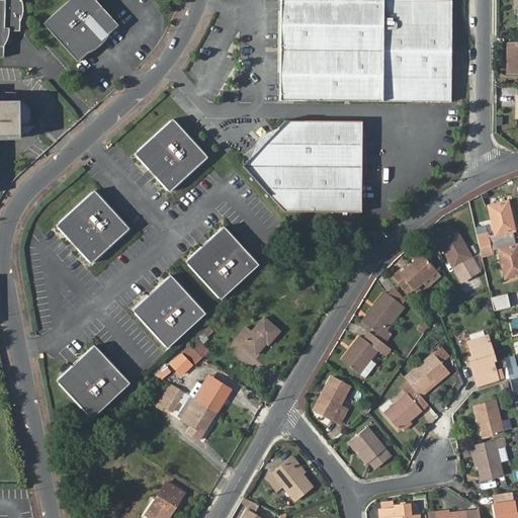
[(0,0),(0,45),(4,46),(4,30),(20,30),(20,9),(23,9),(22,2),(21,0),(0,0)]
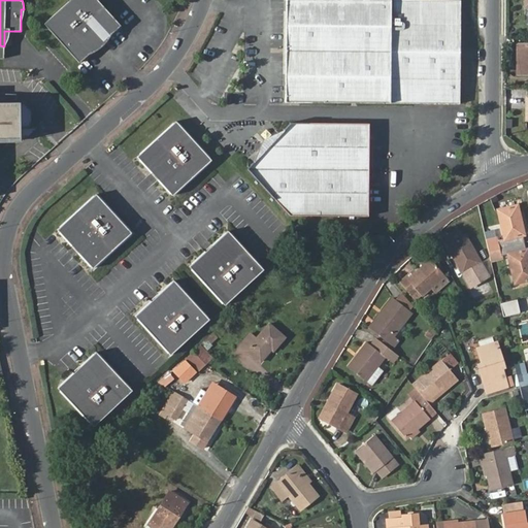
[(99,0),(69,0),(44,23),(80,62),(92,52),(92,47),(105,35),(111,34),(122,25),(99,0)]
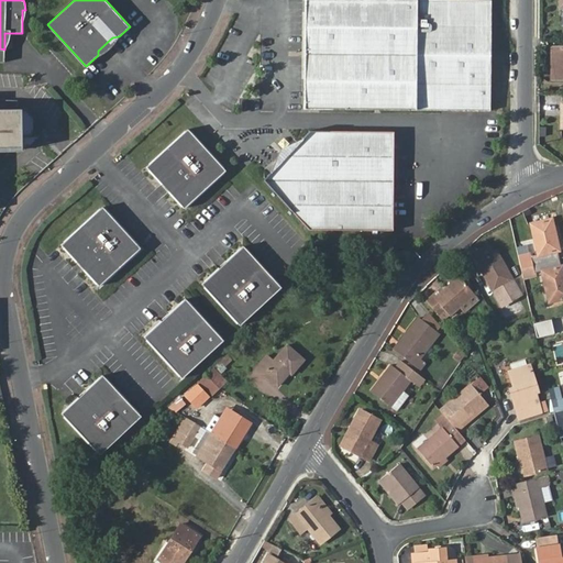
[(493,2),(386,0),(307,0),(305,107),(490,111),(493,2)]
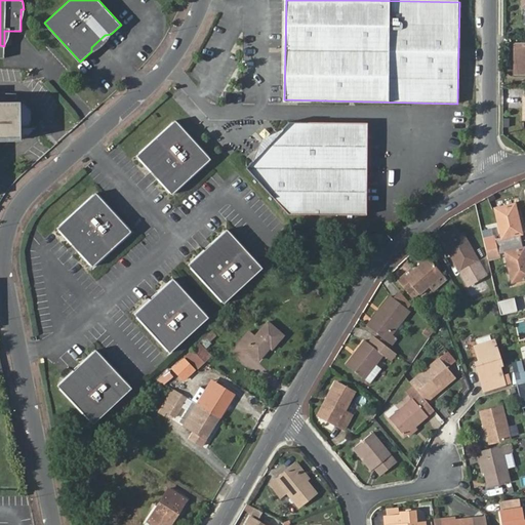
[(524,42),(520,43),(520,63),(515,63),(515,73),(524,72),(524,42)]
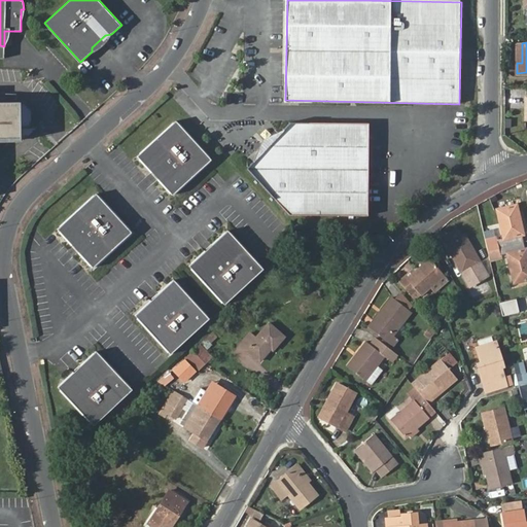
[(0,139),(24,139),(23,106),(0,106),(0,139)]
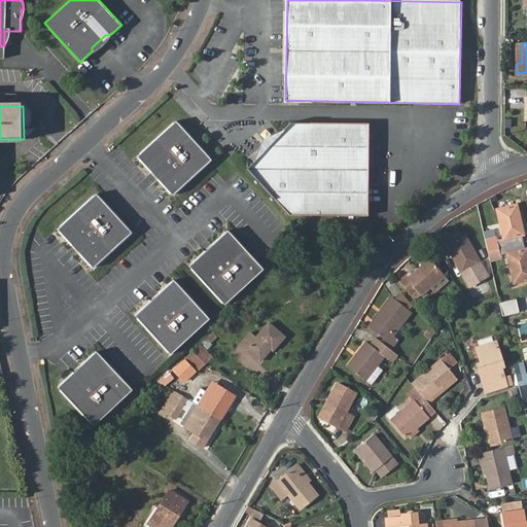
[(370,120),(291,118),(284,126),(247,164),(289,211),(367,213),(370,120)]
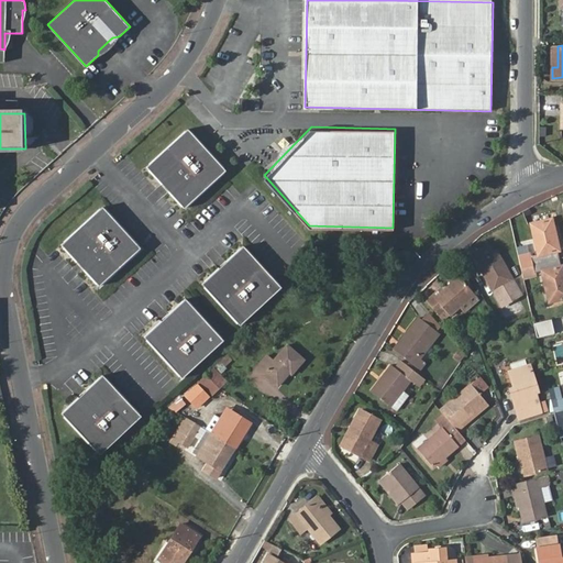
[(148,167),(187,209),(229,170),(190,129),(148,167)]
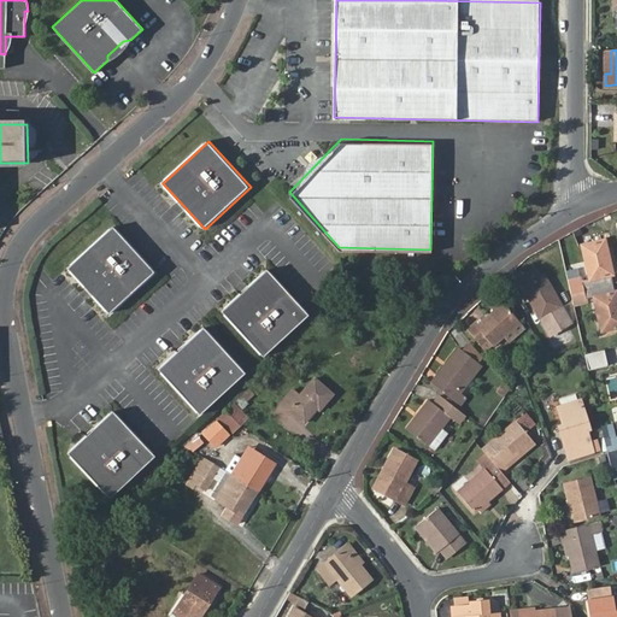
[(68,270),(110,316),(156,274),(113,228),(68,270)]
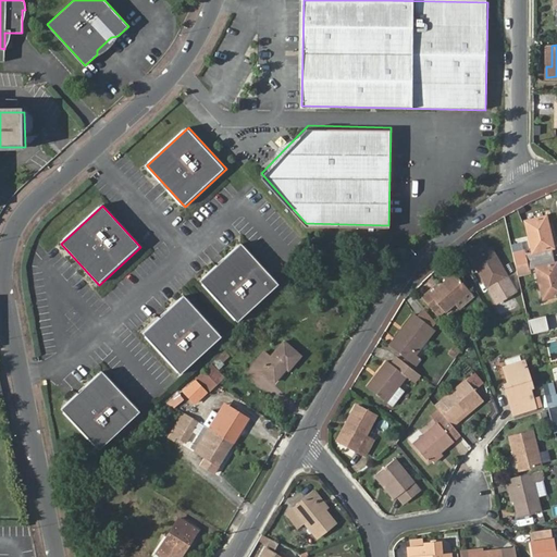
[(527,262),(552,257),(551,249),(553,249),(545,218),(524,222),(531,254),(525,255),(527,262)]
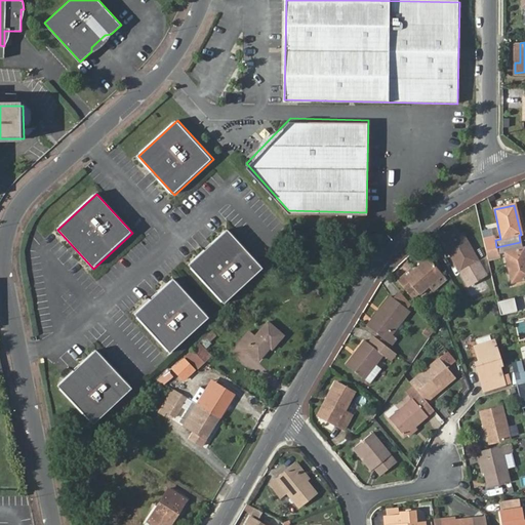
[(442,235),(446,242),(452,254),(449,256),(456,271),(465,284),(475,278),(468,265),(475,260),(461,234),(458,235),(454,228),(442,235)]
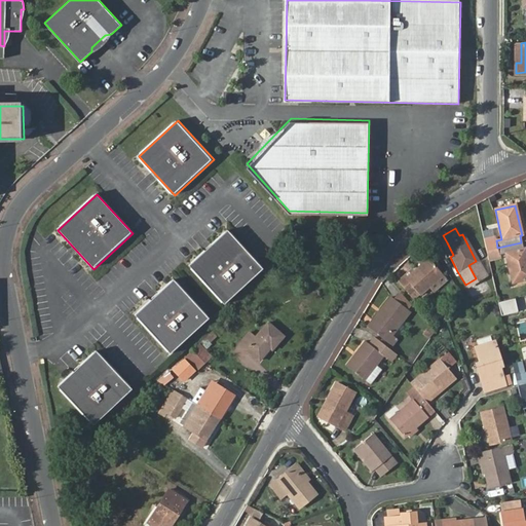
[(191,267),(227,306),(266,270),(230,231),(191,267)]
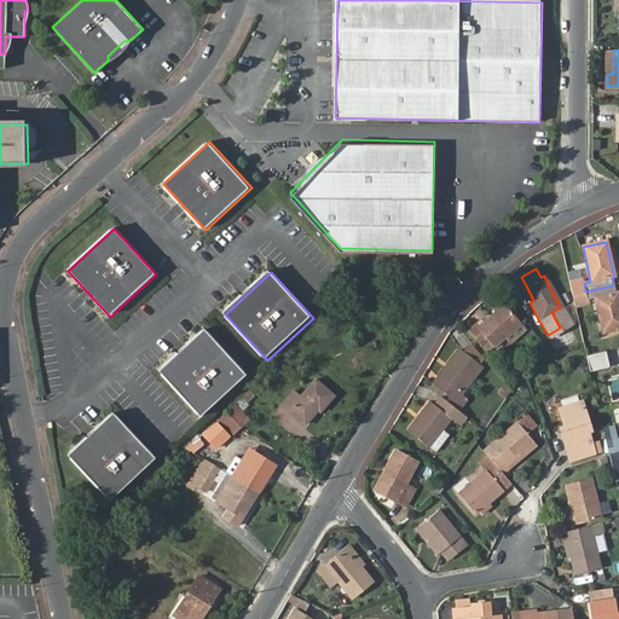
[(533,300),(526,285),(521,288),(530,302),(533,300)]
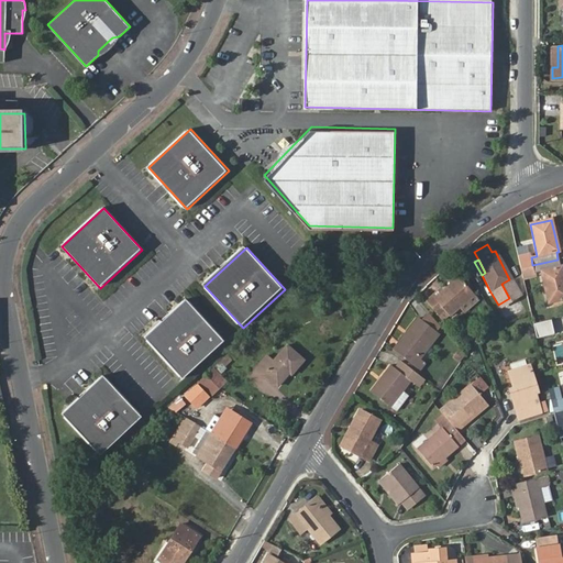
[(562,267),(560,268),(558,260),(532,265),(534,275),(540,273),(548,306),(562,301),(562,267)]
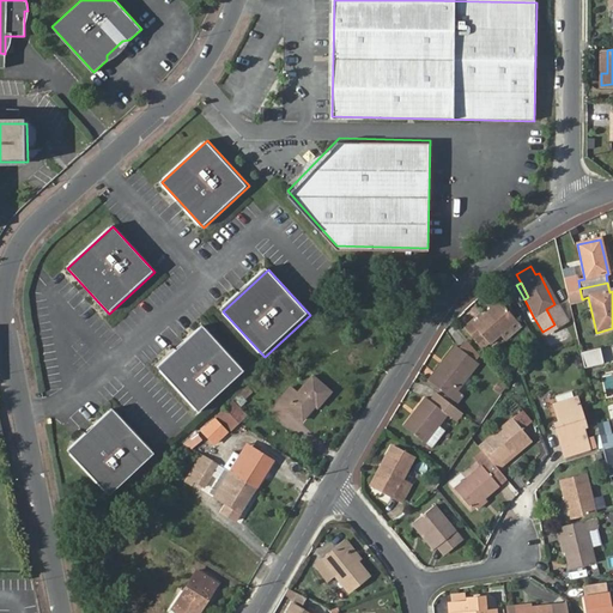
[(495,299),(469,322),(472,325),(497,302),(495,299)]
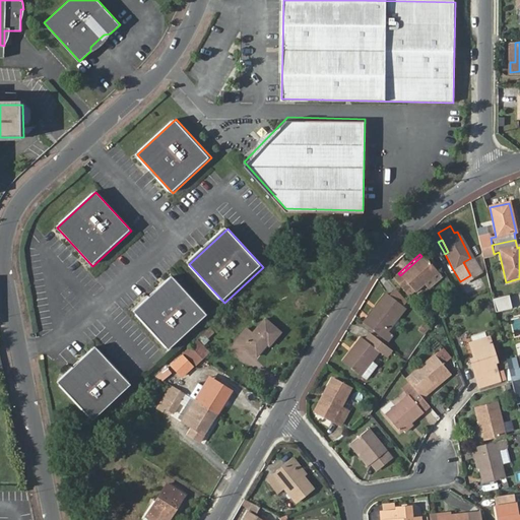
[(400,275),(398,273),(392,279),(403,293),(410,287),(414,291),(424,282),(436,271),(421,256),(400,275)]
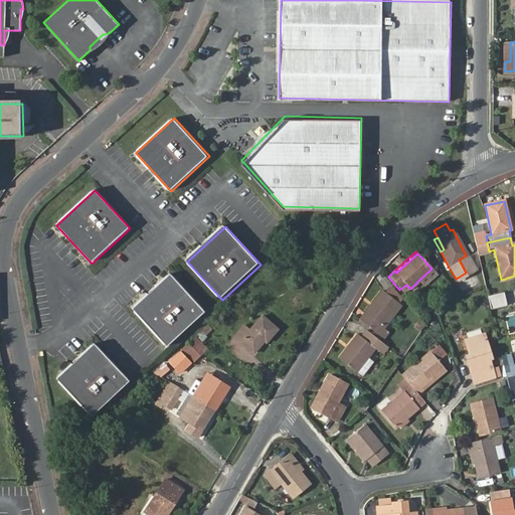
[(432,269),(419,280),(423,285),(437,274),(432,269)]
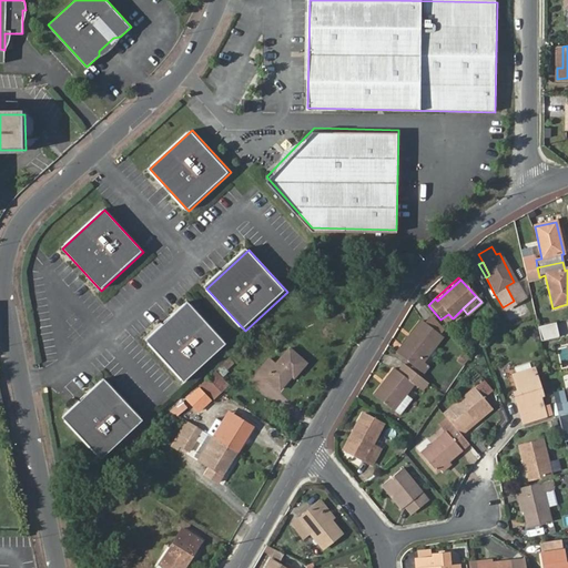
[(190,304),(148,343),(186,385),(229,346),(190,304)]
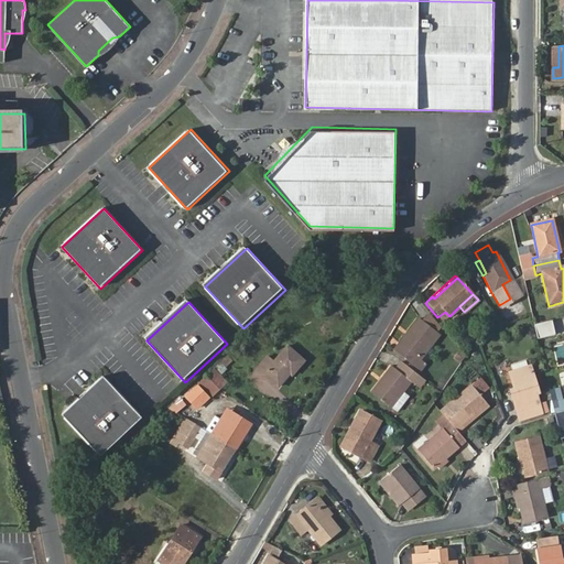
[(415,358),(419,360),(437,338),(416,321),(392,350),(411,365),(415,358)]
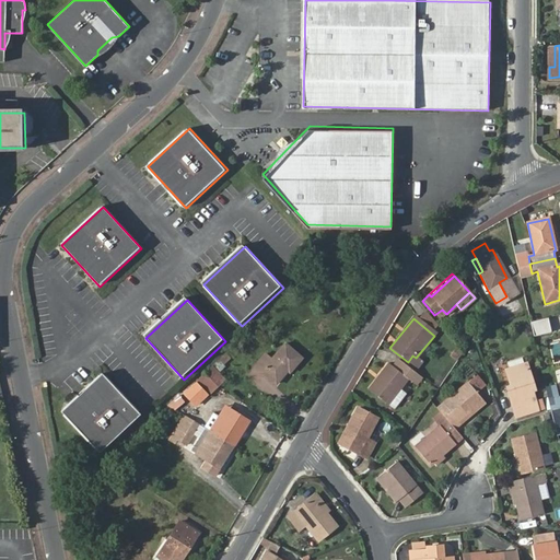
[(546,331),(544,319),(529,323),(533,335),(546,331)]
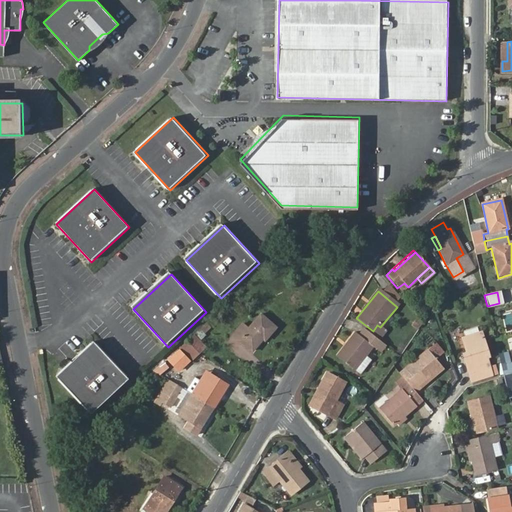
[(242,324),(232,335),(252,352),(262,339),(264,341),(275,327),(260,314),(248,329),(242,324)]
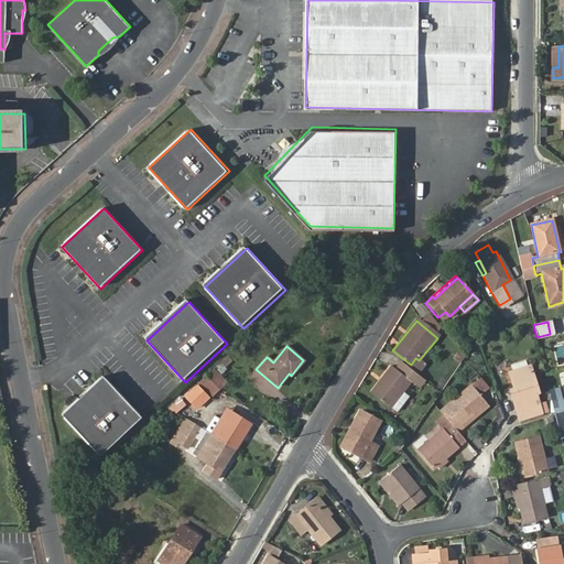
[(425,366),(419,360),(415,358),(411,365),(420,372),(425,366)]
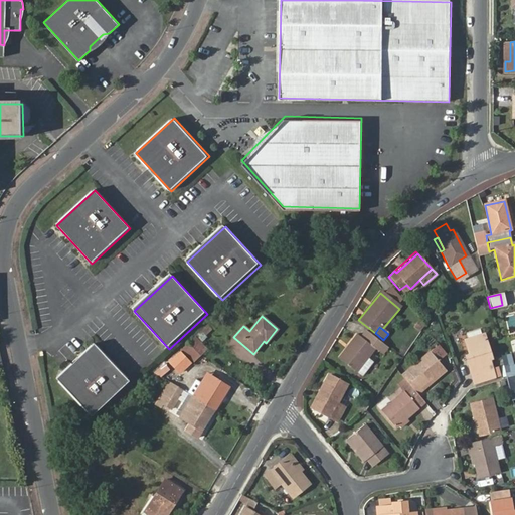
[(373,351),(377,353),(382,346),(365,332),(360,339),(356,336),(347,348),(348,349),(348,350),(349,350),(340,361),(355,374),(373,351)]
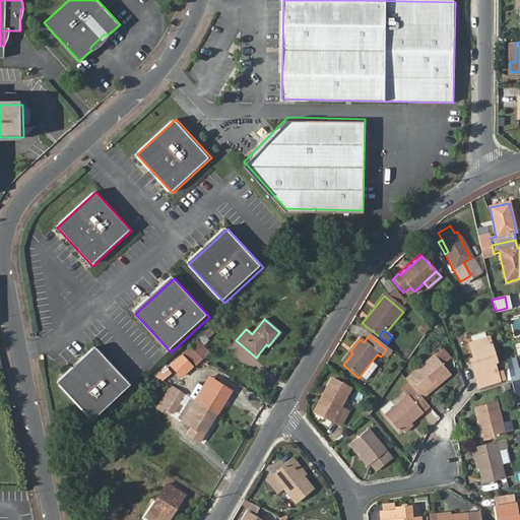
[(468,343),(473,358),(475,366),(472,367),(478,388),(499,381),(494,364),(496,363),(488,337),(468,343)]
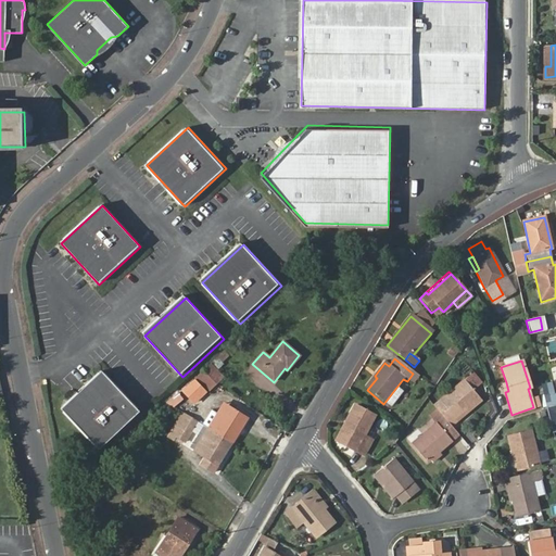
[(209,391),(223,376),(211,364),(196,378),(209,391)]
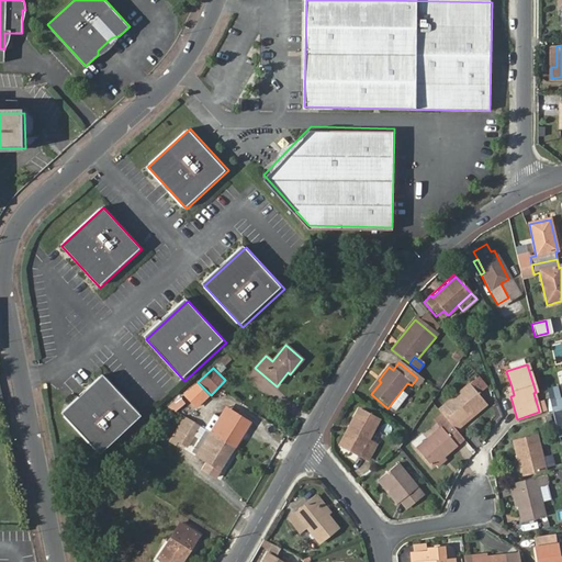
[(104,378),(63,417),(101,459),(143,419),(104,378)]
